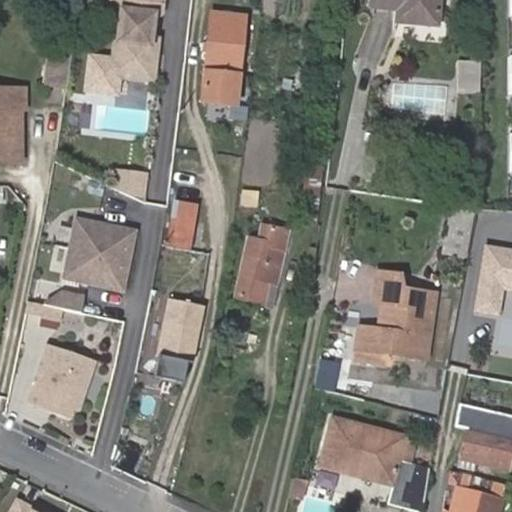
[(111,76),(153,81),(157,40),(143,38),(144,26),(160,14),(161,0),(115,0),(131,25),(130,36),(116,35),(111,76)]
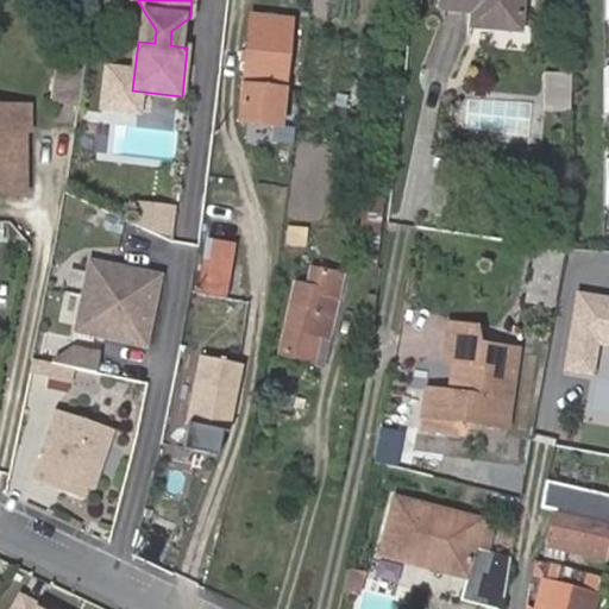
[(484,0),(482,0),(444,0),(444,8),(473,12),(473,25),(482,26),(484,0)]
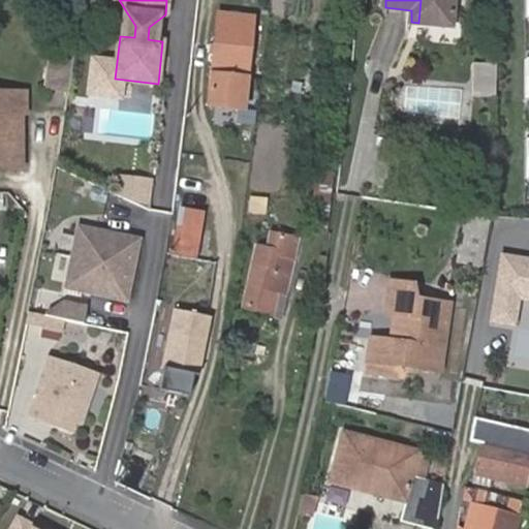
[(418,0),(421,0),(418,23),(454,26),(455,0),(418,0)]
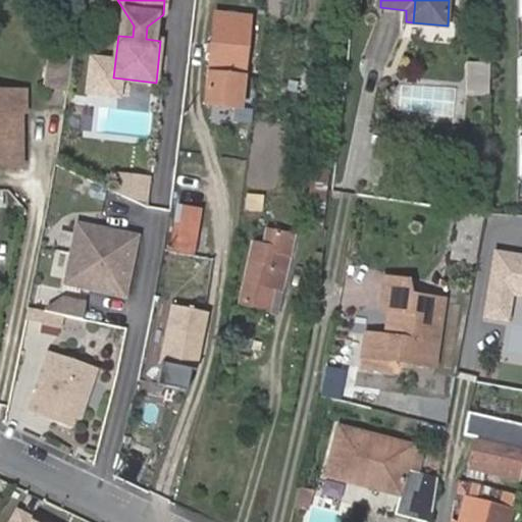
[(208,102),(241,106),(250,19),(218,15),(208,102)]
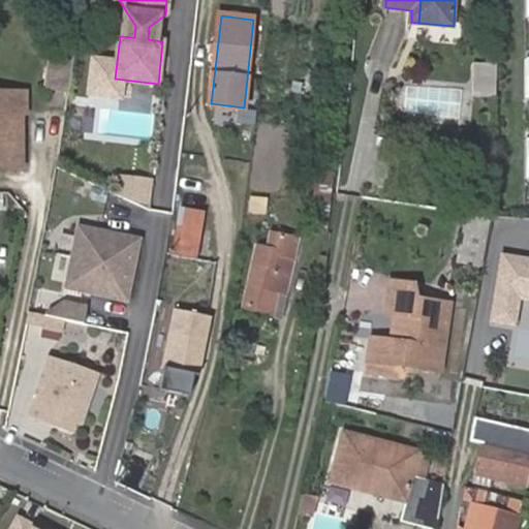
[(69,91),(75,53),(52,49),(45,88),(69,91)]
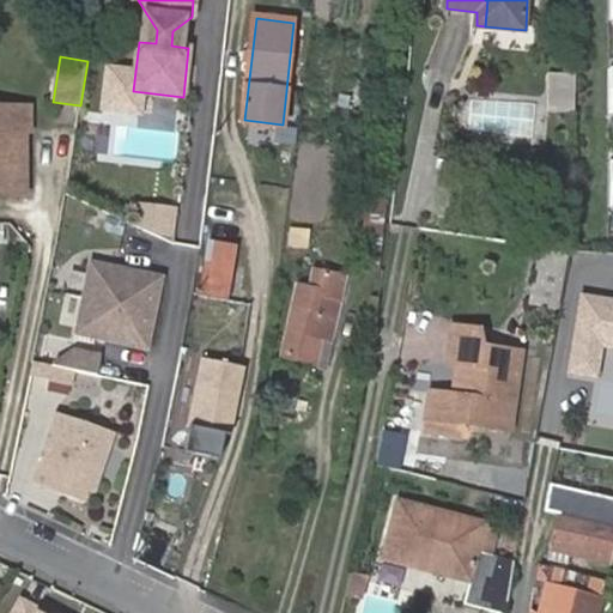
[(575,110),(576,76),(550,74),(550,110),(575,110)]
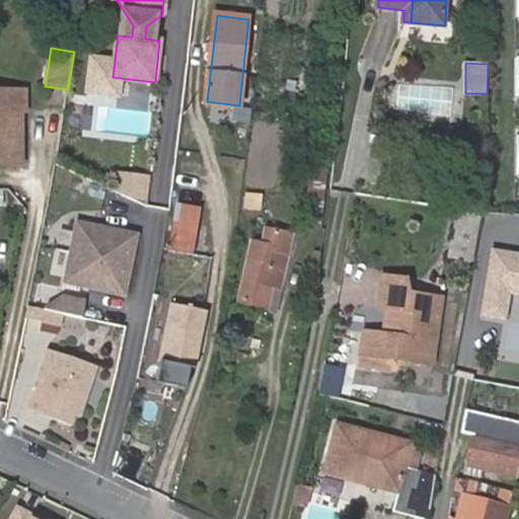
[(401,81),(397,106),(448,117),(453,92),(401,81)]
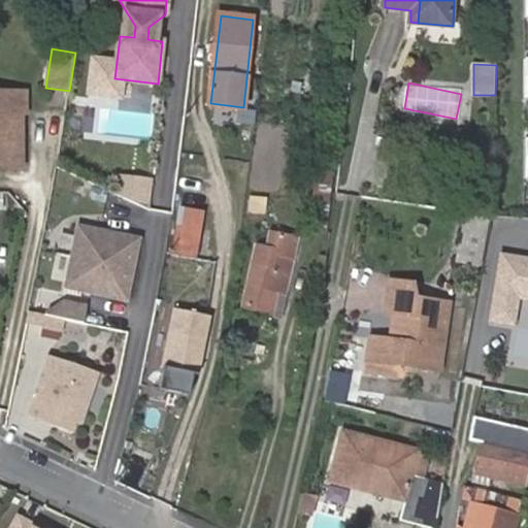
[(131,110),(134,89),(87,85),(85,106),(131,110)]
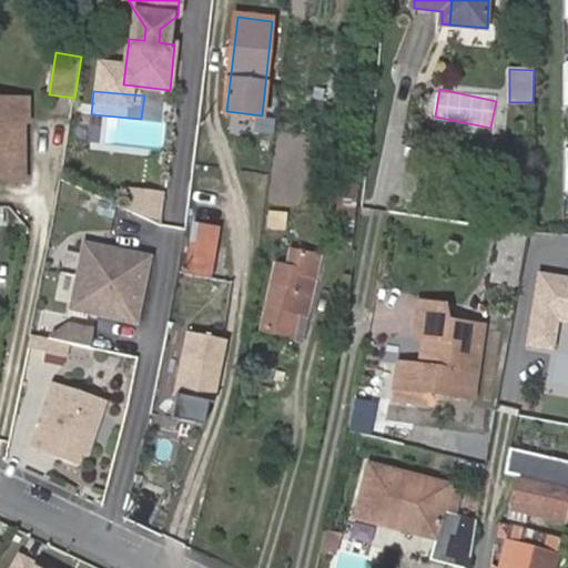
[(0,173),(20,173),(19,131),(7,132),(1,127),(2,123),(6,119),(19,119),(24,118),(23,95),(0,97),(0,173)]
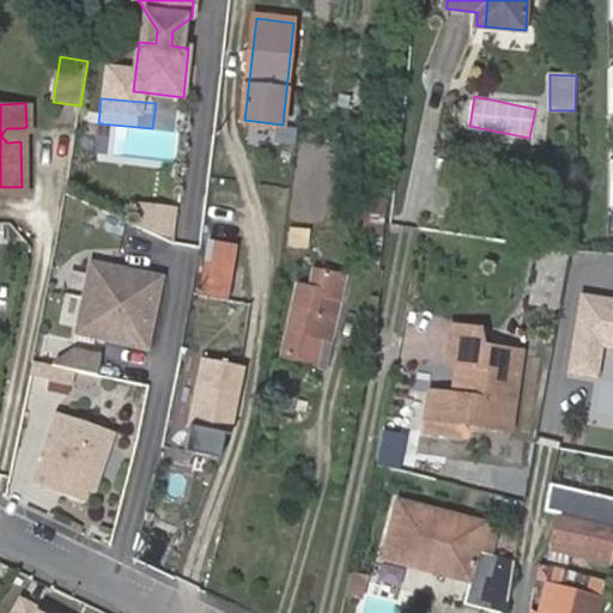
[(7,143),(20,141),(20,128),(6,128),(2,133),(1,137),(7,143)]
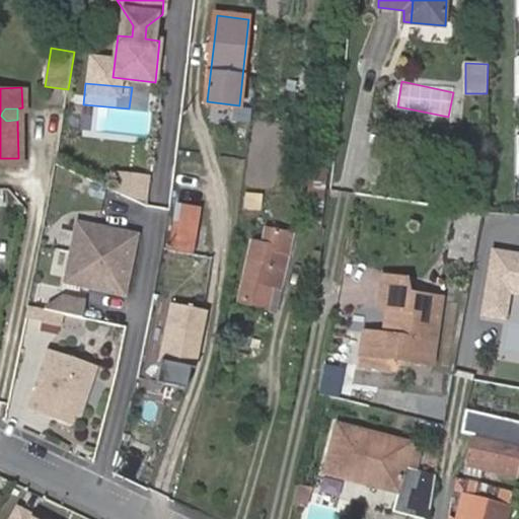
[(114,170),(112,196),(148,200),(150,173),(114,170)]
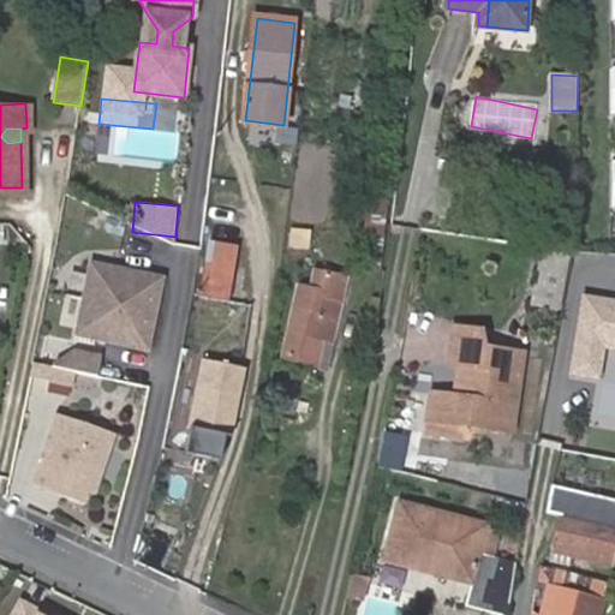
[(309,251),(312,230),(290,226),(286,246),(309,251)]
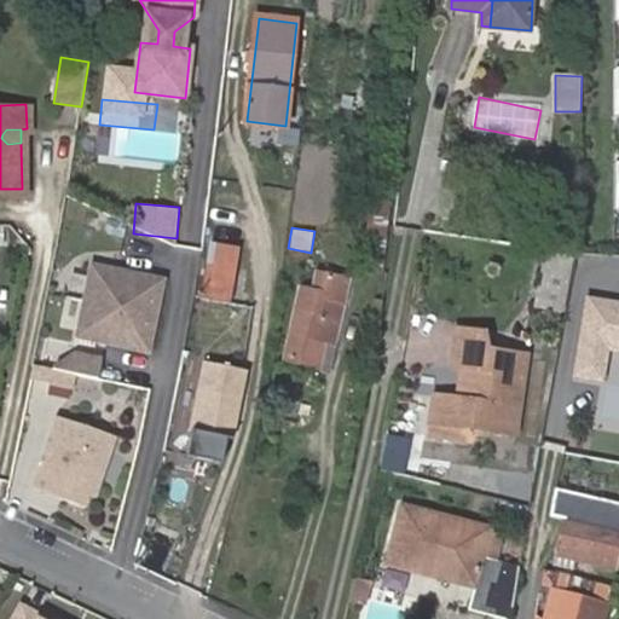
[(239,247),(212,242),(202,296),(230,301),(239,247)]
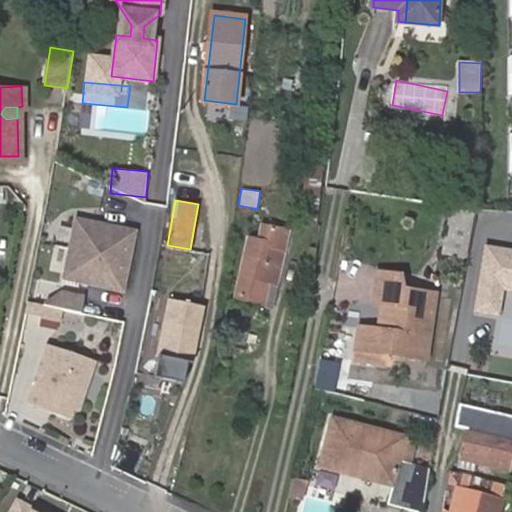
[(137,228),(74,214),(60,279),(123,293),(137,228)]
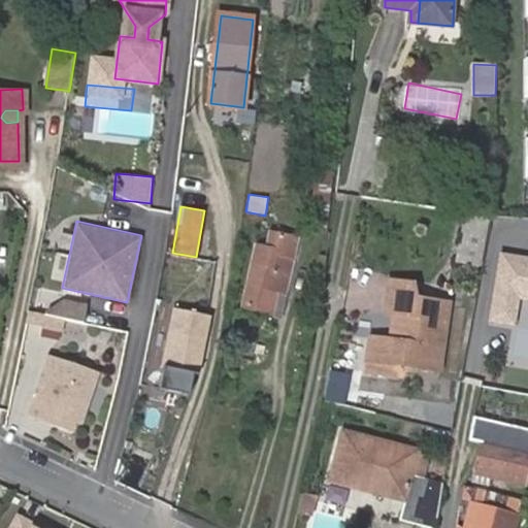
[(281,315),(299,236),(271,230),(267,245),(257,243),(242,305),(272,312),(281,315)]
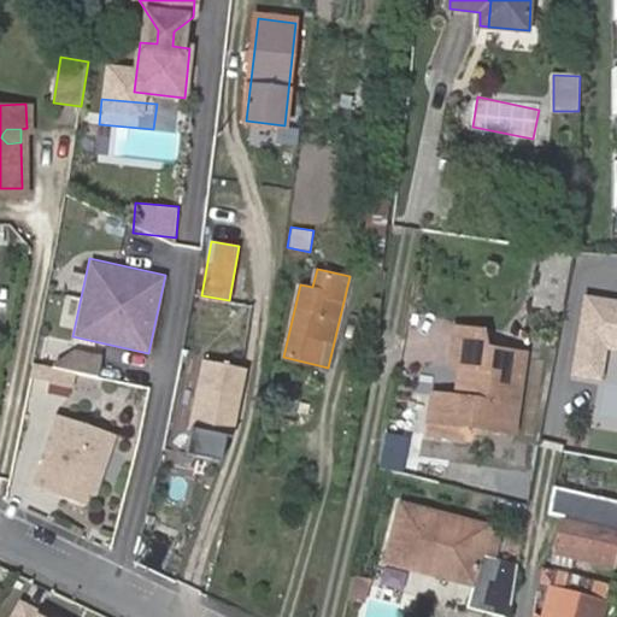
[(604,345),(616,347),(616,300),(583,295),(571,372),(599,377),(604,345)]
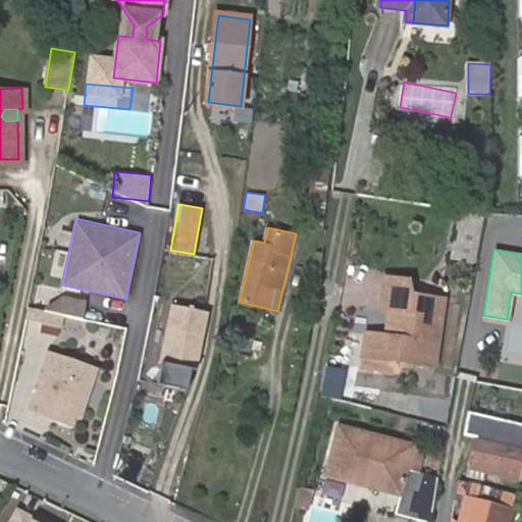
[(393,306),(387,335),(368,331),(362,364),(395,369),(404,356),(435,362),(445,298),(413,293),(410,278),(387,273),(382,305),(393,306)]
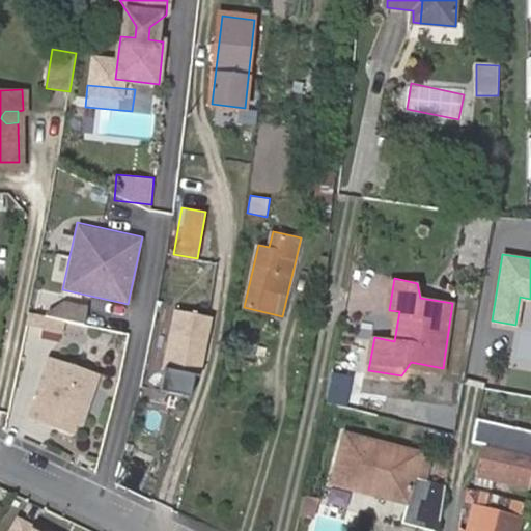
[(56,300),(54,318),(84,324),(87,305),(56,300)]
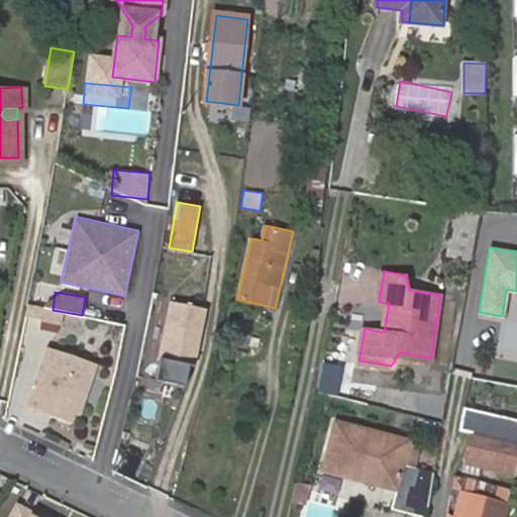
[(174,302),(162,357),(195,366),(207,310),(174,302)]
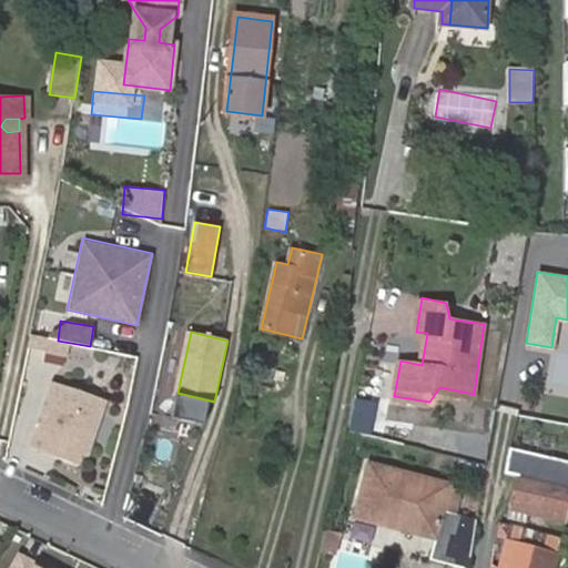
[(88,455),(105,403),(53,385),(31,448),(79,464),(82,454),(88,455)]
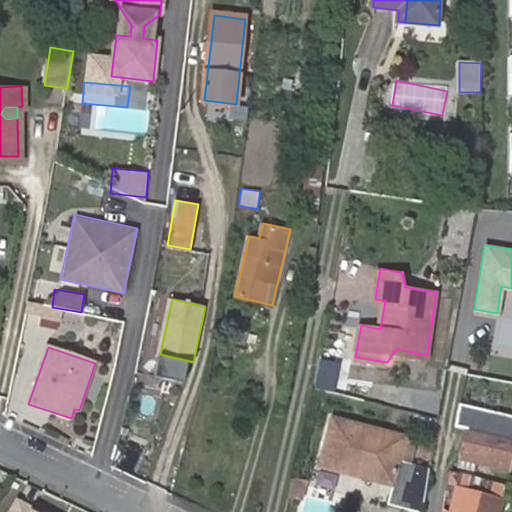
[(314,388),(333,393),(336,379),(317,375),(314,388)]
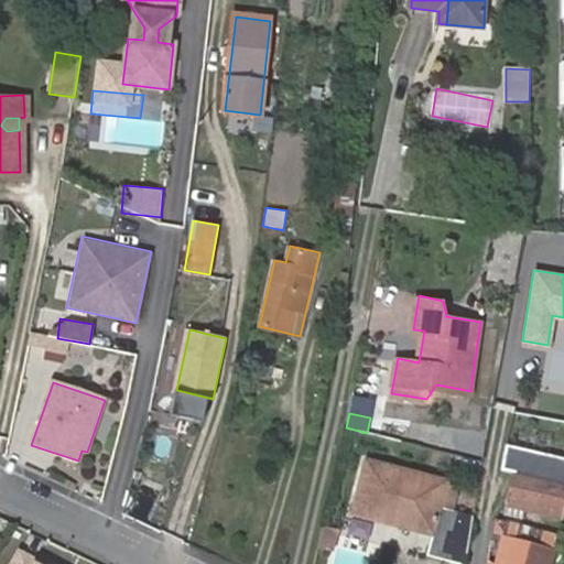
[(548,457),(552,440),(523,433),(514,467),(518,467),(508,505),(527,509),(542,512),(548,475),(550,457),(548,457)]
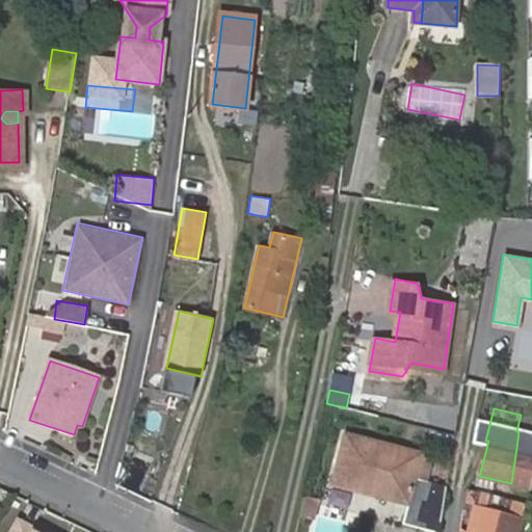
[(531,480),(531,433),(519,431),(516,448),(511,483),(530,488),(531,480)]
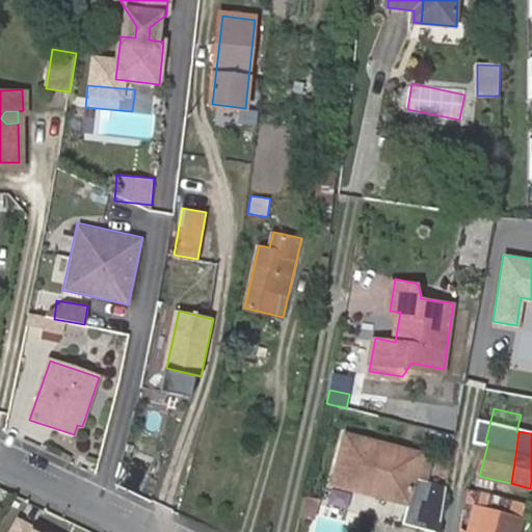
[(377,484),(375,494),(410,503),(404,524),(435,531),(441,531),(449,487),(416,480),(423,452),(346,432),(334,483),(355,488),(357,479),(377,484)]
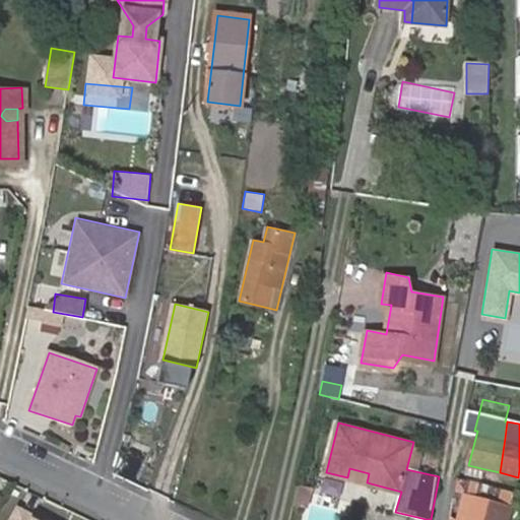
[(485,469),(468,465),(467,465),(464,474),(482,478),(485,469)]
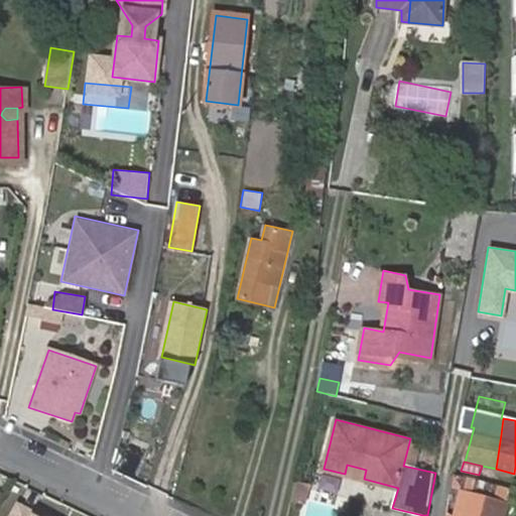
[(345,474),(364,479),(366,470),(347,465),(345,474)]
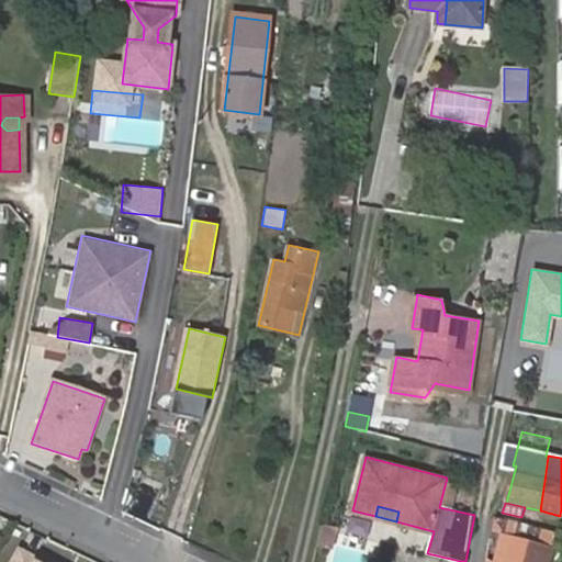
[(337,526),(323,523),(318,543),(332,547),(337,526)]
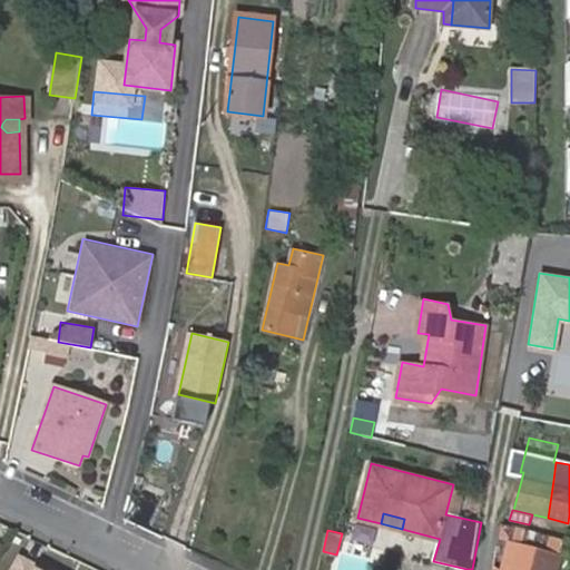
[(538,569),(542,552),(511,542),(502,569),(538,569)]
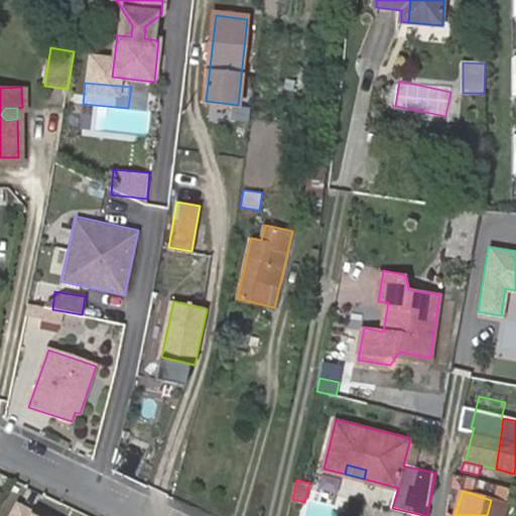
[(503,515),(506,504),(491,500),(487,515),(503,515)]
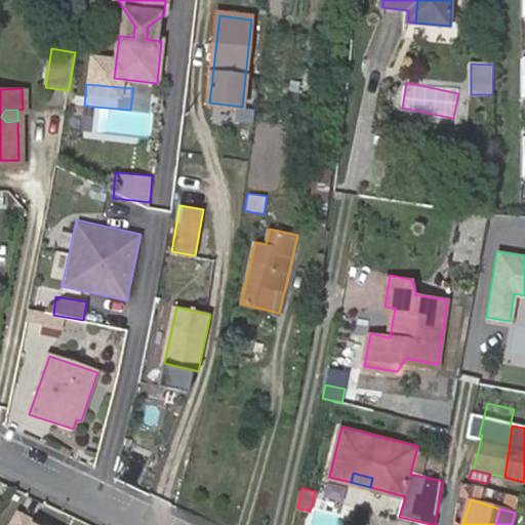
[(39,524),(17,513),(10,524),(39,524)]
